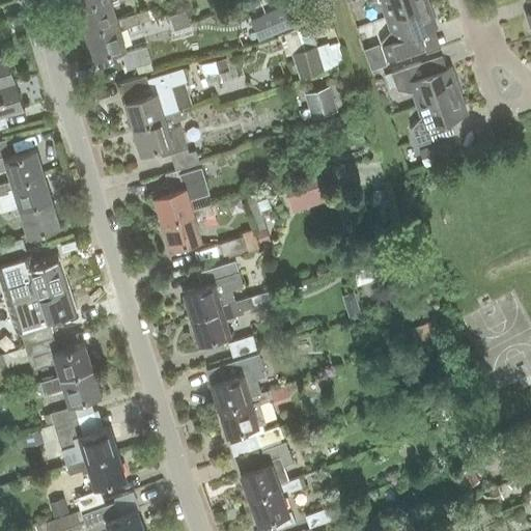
[(115,0),(96,0),(76,6),(84,31),(115,22),(114,19),(109,2),(115,0)]
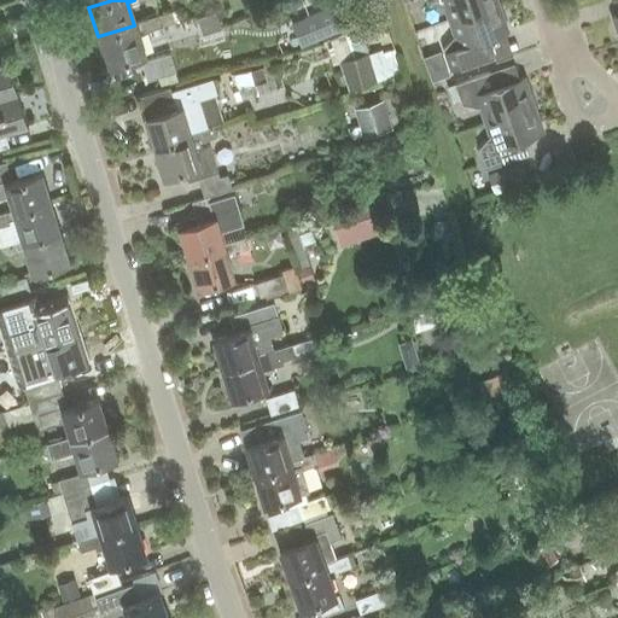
[(350,0),(345,0),(304,17),(314,42),(360,23),(350,0)]
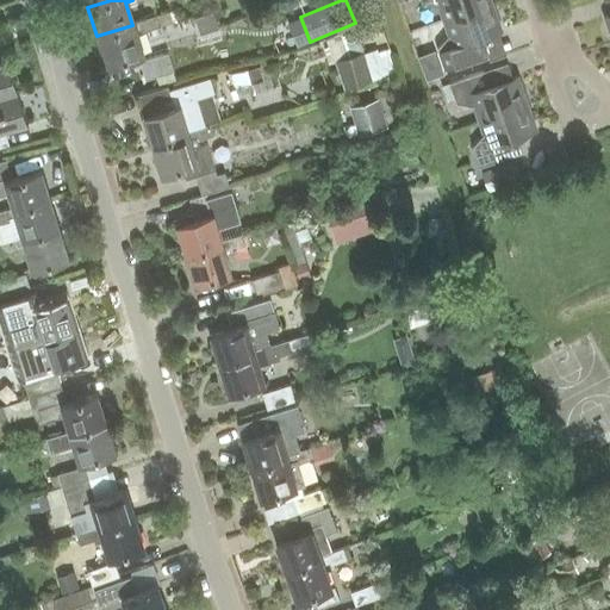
[(419,0),(422,5),(440,8),(444,22),(492,5),(490,0),(419,0)]
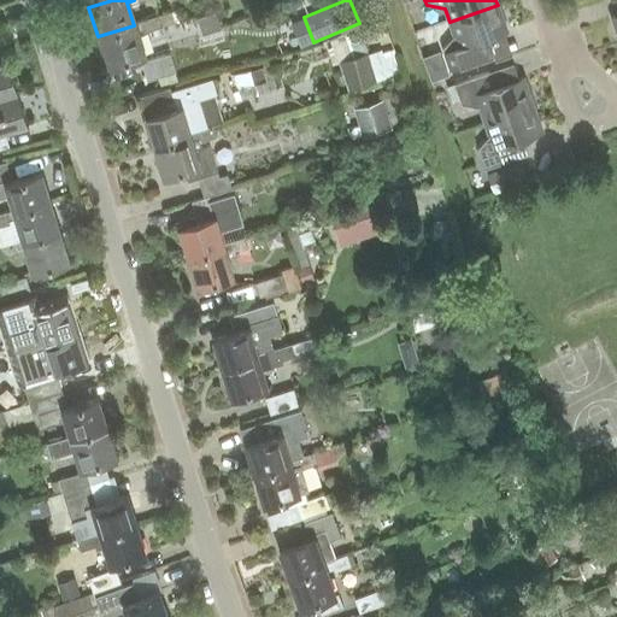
[(454,35),(442,50),(450,70),(485,58),(493,54),(487,39),(506,31),(498,5),(450,22),(454,35)]
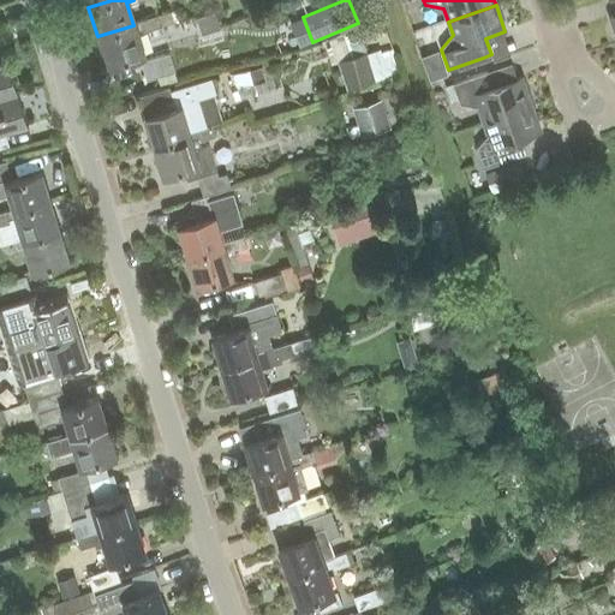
[(177,10),(156,16),(160,27),(179,19),(177,10)]
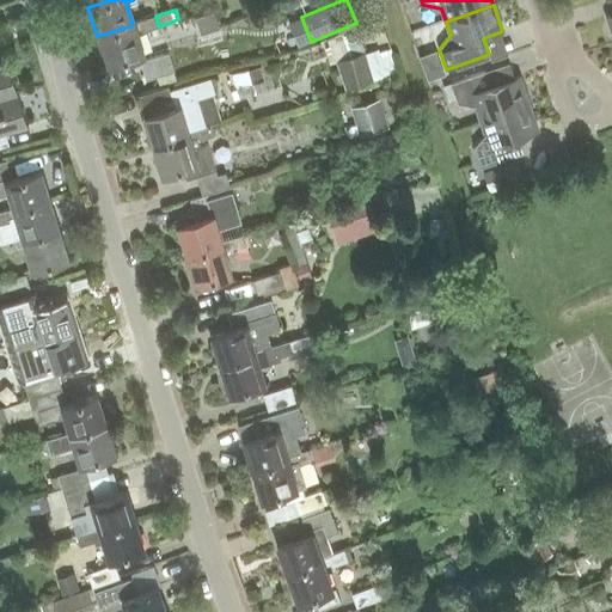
[(154,16),(132,22),(133,25),(97,36),(105,66),(141,55),(135,34),(158,26),(154,16)]
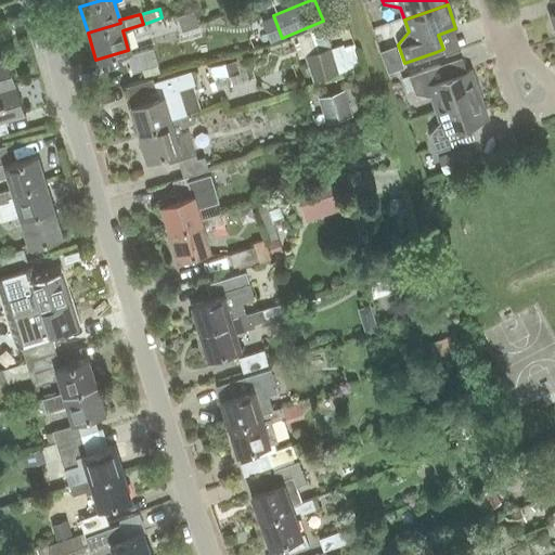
[(331,48),(306,55),(313,81),(339,74),(331,48)]
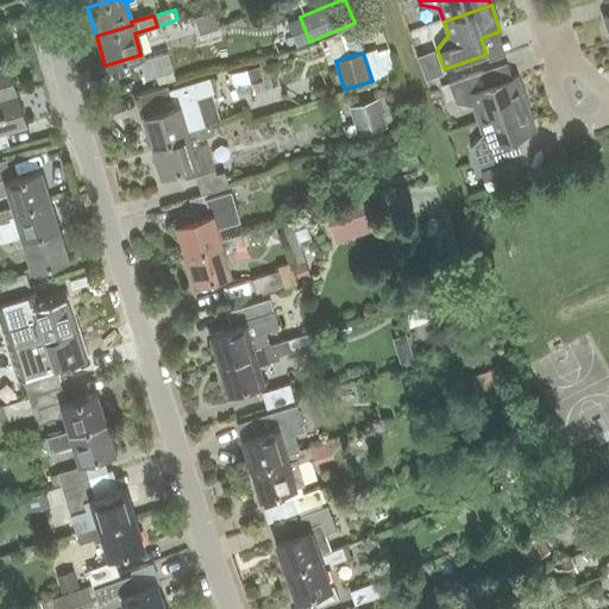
[(168,54),(139,62),(145,81),(174,71),(168,54)]
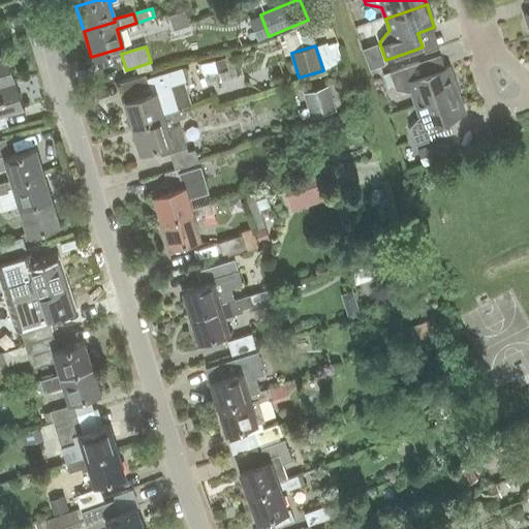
[(0,84),(14,80),(6,53),(0,54),(0,84)]
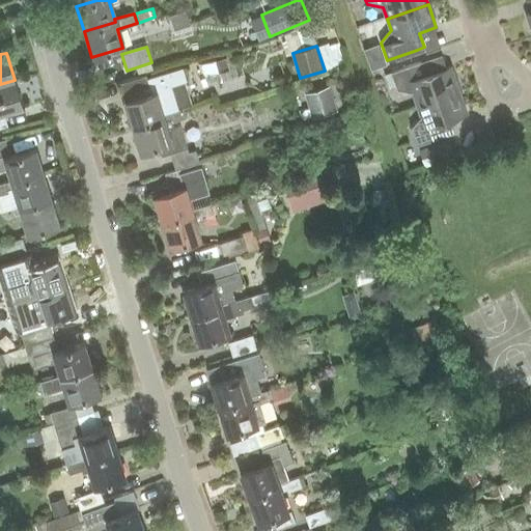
[(220,59),(201,64),(204,76),(223,71),(220,59)]
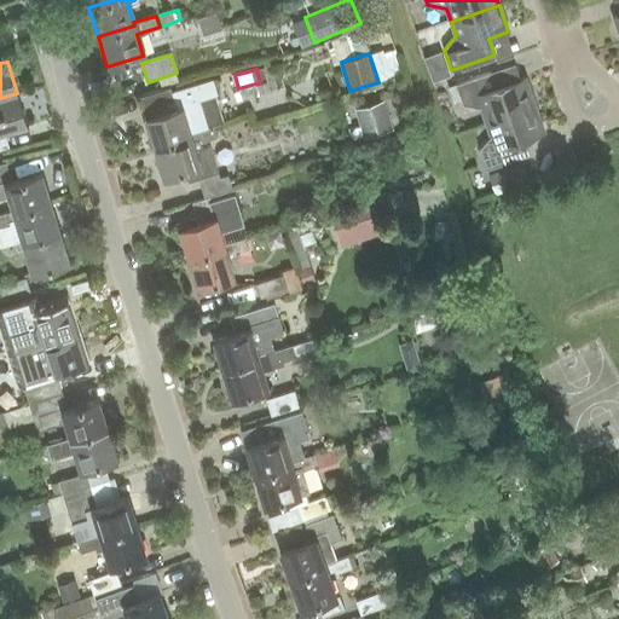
[(481,109),(486,122),(534,105),(525,79),(497,88),(491,73),(456,85),(463,105),(481,109)]
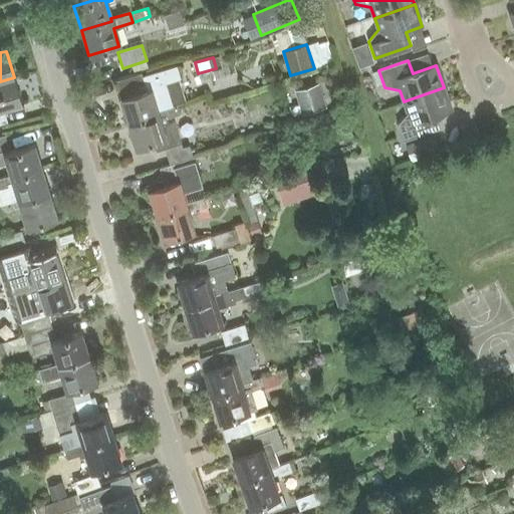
[(145,89),(118,97),(126,122),(157,113),(156,109),(170,105),(175,104),(184,101),(177,79),(179,78),(176,66),(163,69),(141,76),(145,89)]
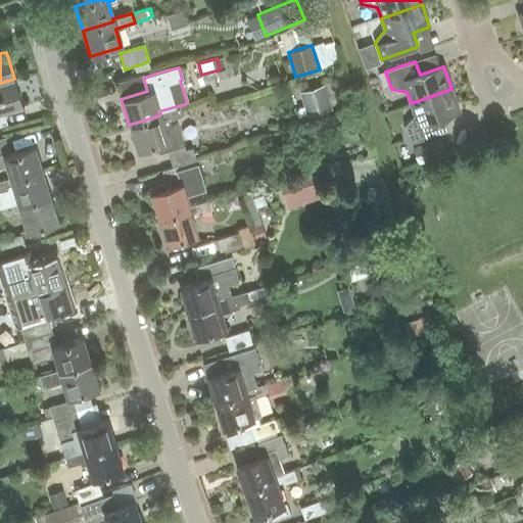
[(14,79),(0,83),(0,126),(1,127),(0,123),(0,112),(22,106),(14,79)]
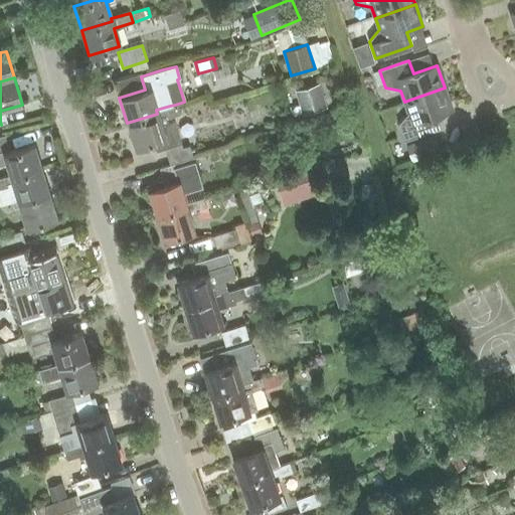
[(327,107),(320,82),(295,91),(299,103),(289,107),(292,117),(302,113),(303,115),(327,107)]
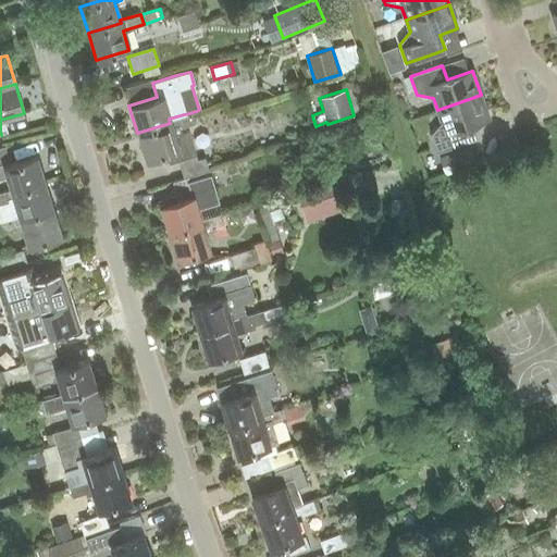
[(481,95),(437,110),(443,122),(431,135),(437,153),(469,143),(463,127),(490,119),(481,95)]
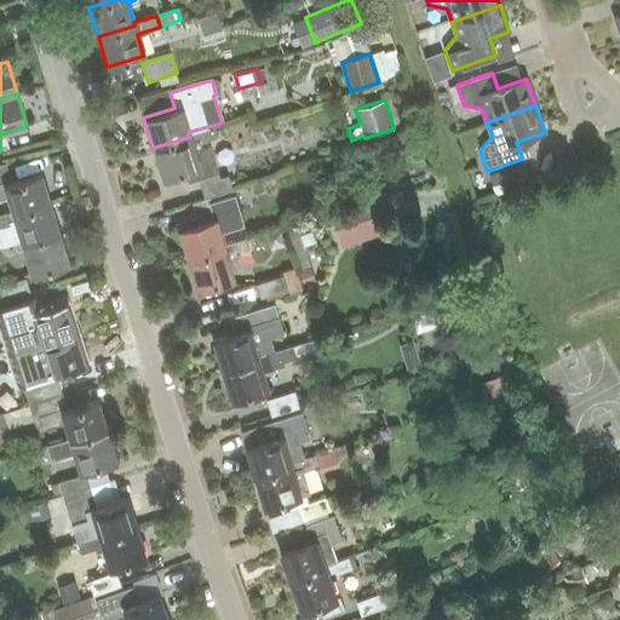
[(189,137),(153,148),(161,177),(183,171),(185,182),(216,173),(208,147),(200,149),(199,143),(214,138),(211,126),(205,127),(188,132),(189,137)]
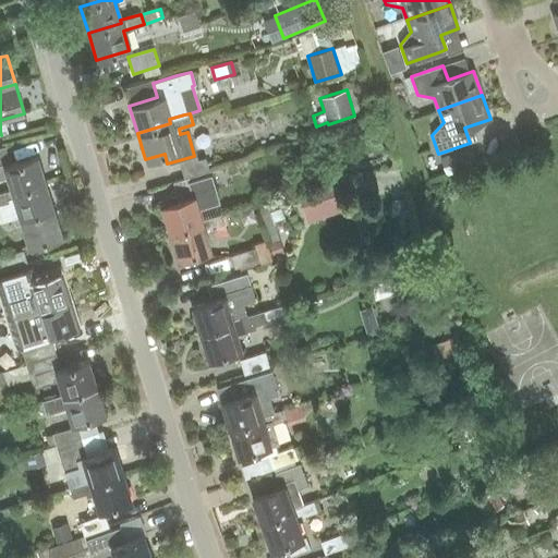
[(38,157),(10,165),(4,147),(0,148),(0,177),(8,174),(13,191),(13,193),(46,183),(38,157)]
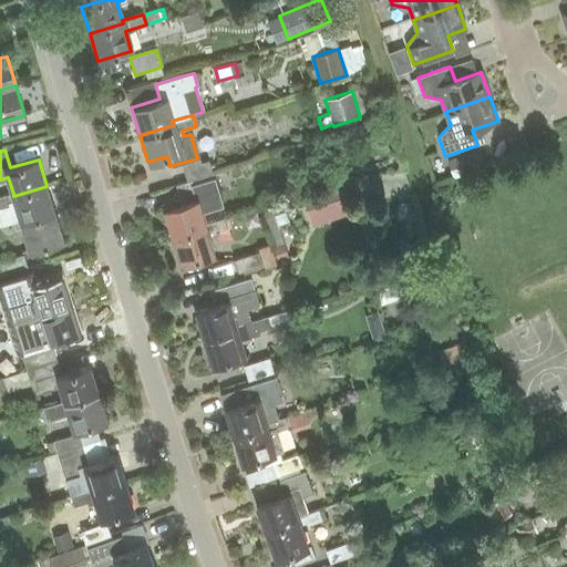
[(478,150),(446,161),(453,178),(485,166),(478,150)]
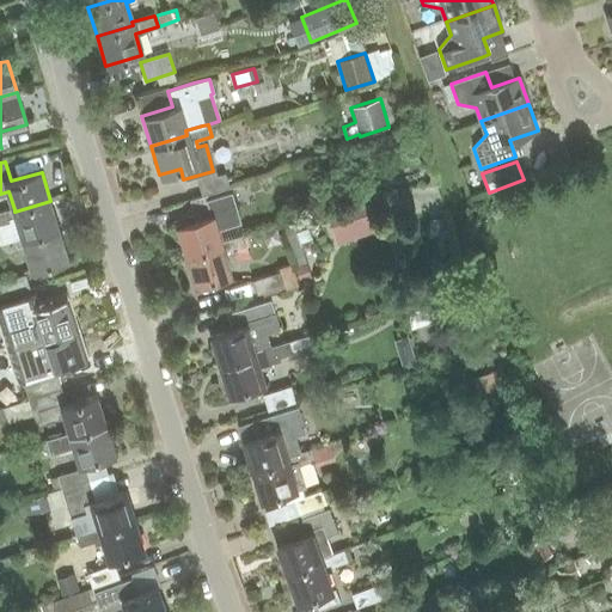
[(228,185),(225,173),(197,182),(202,194),(228,185)]
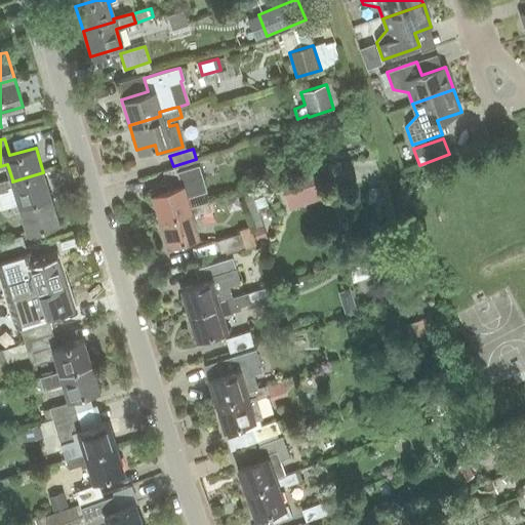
[(151,193),(158,218),(189,209),(188,206),(184,192),(202,187),(196,165),(172,172),(176,186),(151,193)]
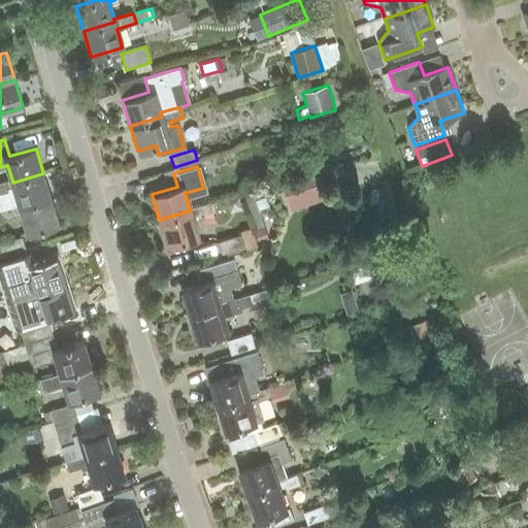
[(0,211),(3,221),(23,215),(21,208),(52,198),(43,173),(12,183),(12,180),(0,184),(0,194),(14,190),(20,205),(0,210),(0,211)]
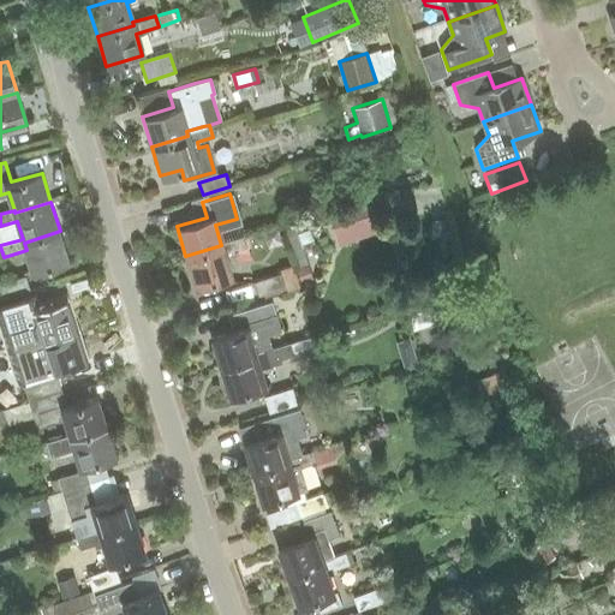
[(339,245),(382,230),(372,202),(329,216),(339,245)]
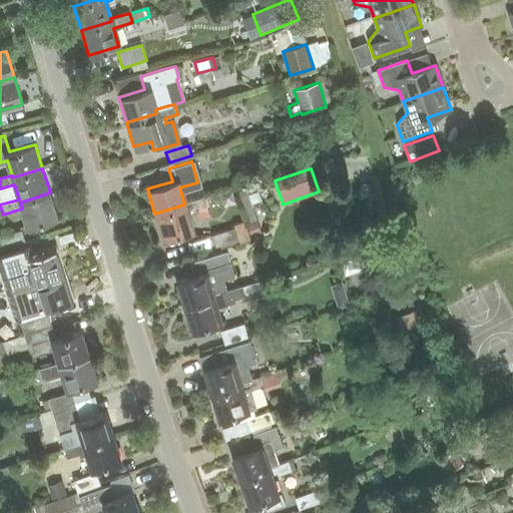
[(57,217),(50,192),(20,202),(22,208),(27,226),(57,217)]
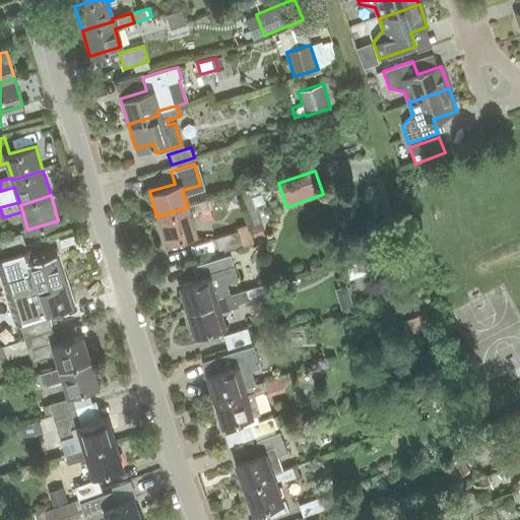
[(187,207),(156,216),(165,242),(194,233),(189,215),(209,209),(205,199),(186,204),(187,207)]
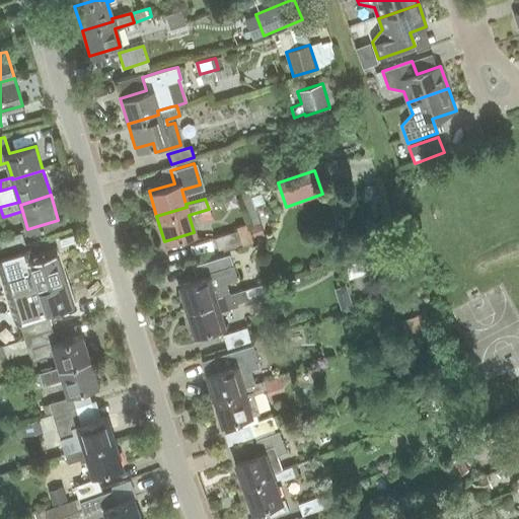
[(258,223),(249,226),(254,238),(264,234),(258,223)]
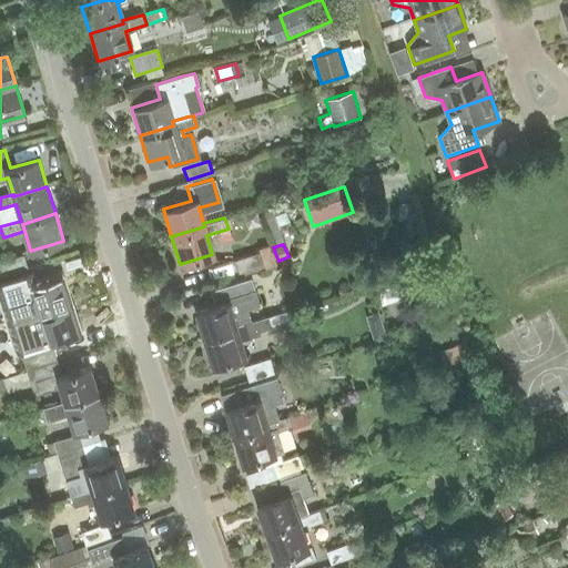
[(261,252),(235,260),(239,272),(242,270),(244,275),(275,266),(270,245),(260,247),(261,252)]
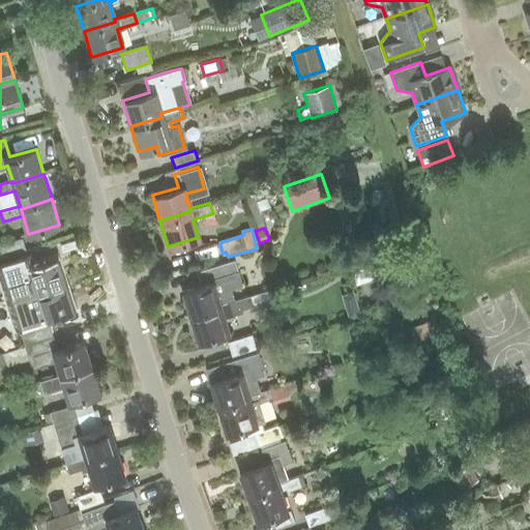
[(0,243),(0,249),(2,257),(26,248),(22,237),(0,243)]
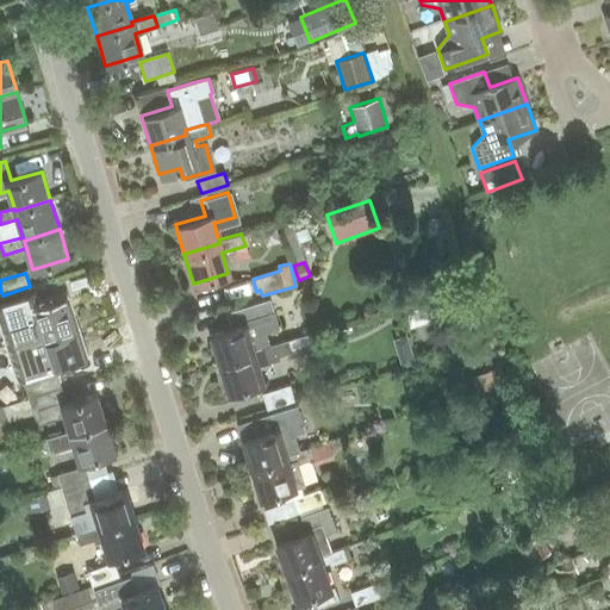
[(10,346),(18,342),(41,335),(42,338),(78,328),(67,298),(37,307),(31,292),(5,300),(0,302),(0,325),(1,329),(4,328),(10,346)]
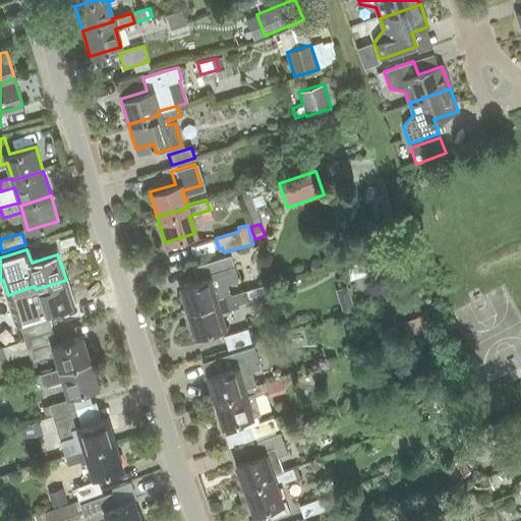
[(350,279),(379,269),(372,250),(344,259),(350,279)]
